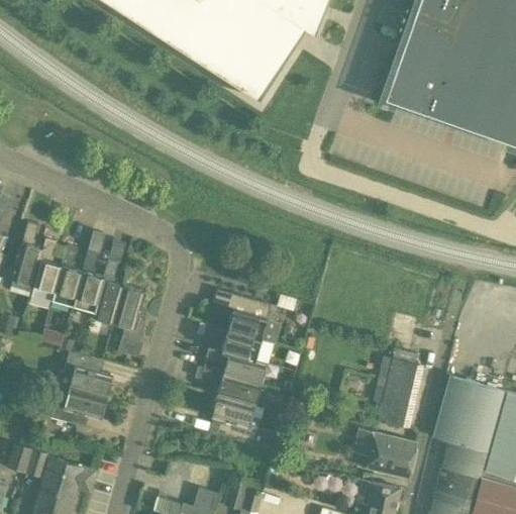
[(342,24),(349,0),(61,0),(273,130),(325,16),(342,24)]
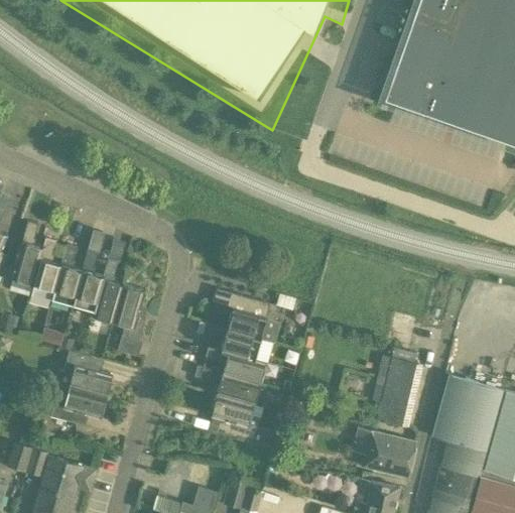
[(514,0),(418,0),(384,100),(514,146),(514,0)]
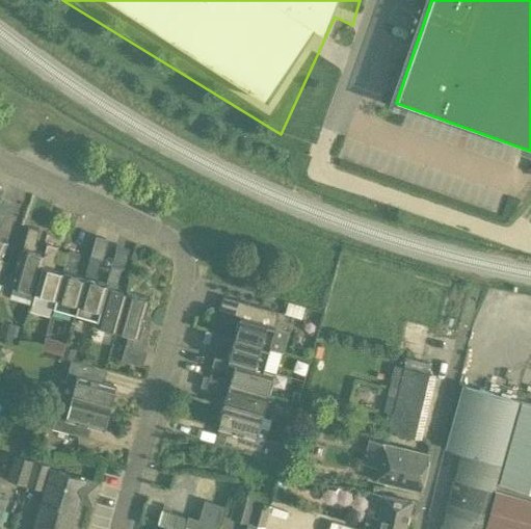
[(0,260),(7,244),(0,240),(0,231),(11,205),(1,201),(0,203),(0,260)]
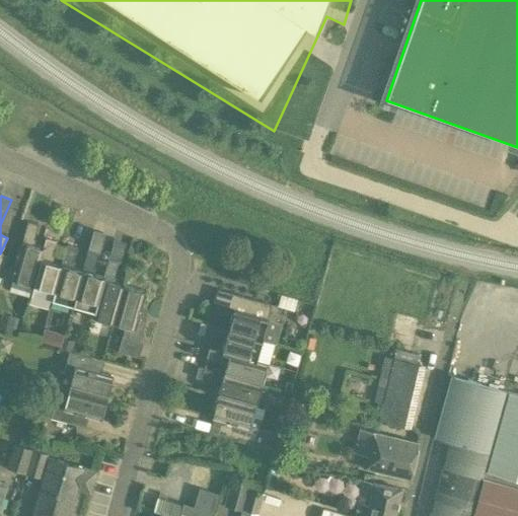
[(28,224),(22,244),(12,282),(33,288),(44,250),(33,247),(39,227),(28,224)]
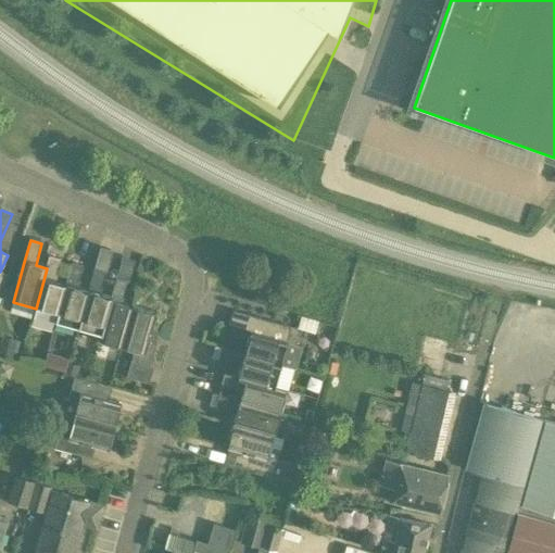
[(87,292),(77,329),(101,336),(112,299),(101,296),(106,275),(108,275),(114,253),(101,249),(89,292),(87,292)]
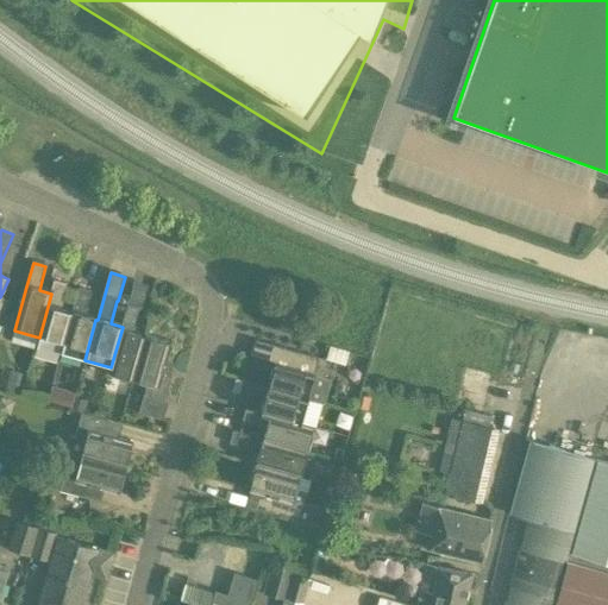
[(51,294),(39,338),(37,346),(61,353),(73,313),(61,310),(67,287),(54,283),(51,294)]
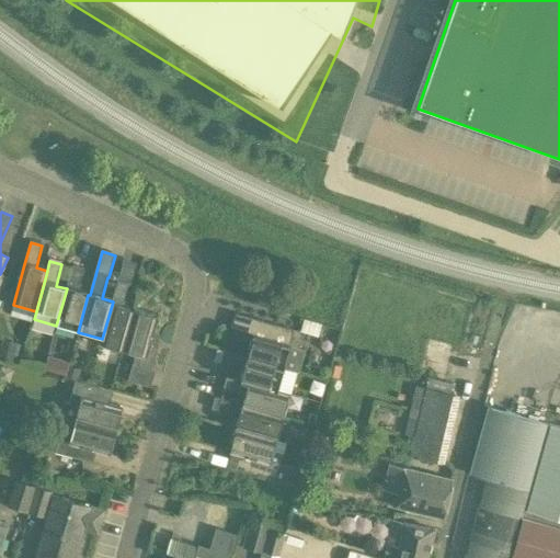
[(113,302),(102,339),(100,345),(123,352),(135,311),(124,308),(128,287),(132,287),(137,265),(124,261),(113,302)]
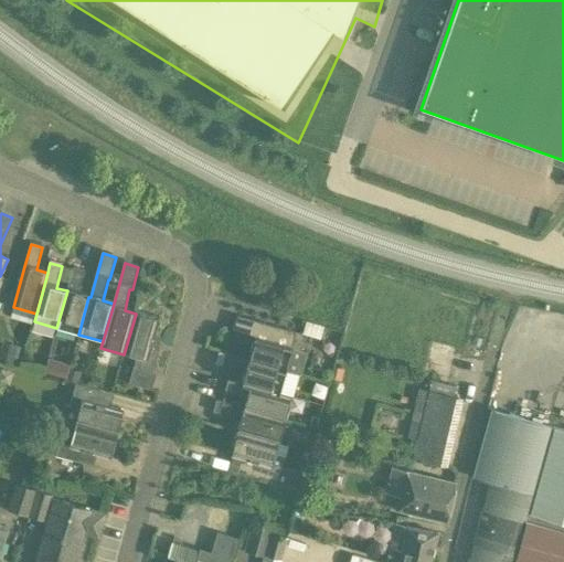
[(67,290),(56,328),(78,335),(88,297),(78,294),(85,272),(73,269),(67,290)]
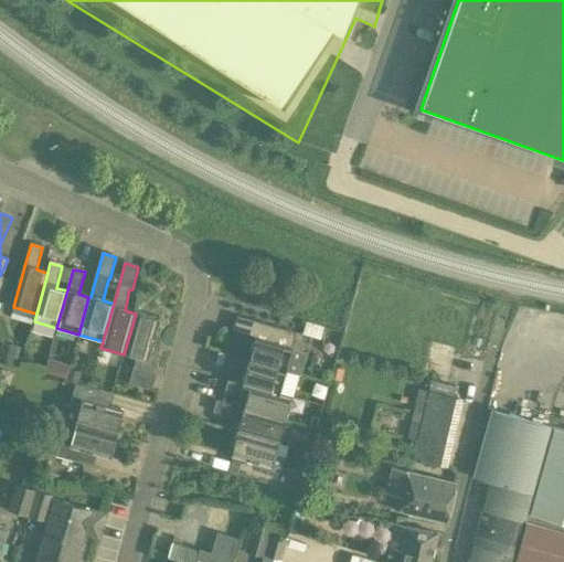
[(136,314),(124,354),(137,359),(129,385),(151,392),(157,377),(152,375),(160,350),(161,339),(155,338),(159,320),(136,314)]
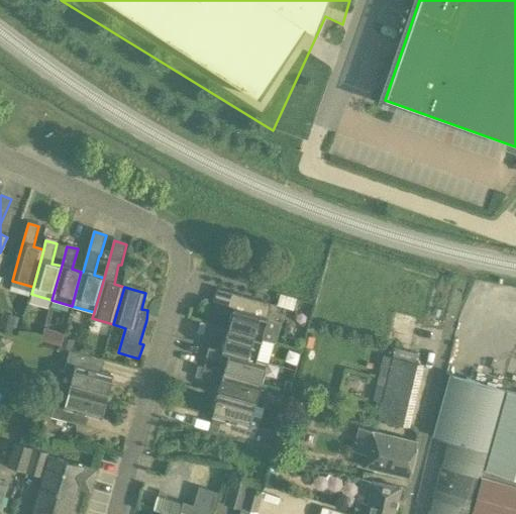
[(268,320),(267,320),(271,306),(217,291),(210,315),(225,319),(225,320),(229,321),(227,331),(226,331),(262,341),(262,340),(275,344),(281,325),(267,321),(268,320)]
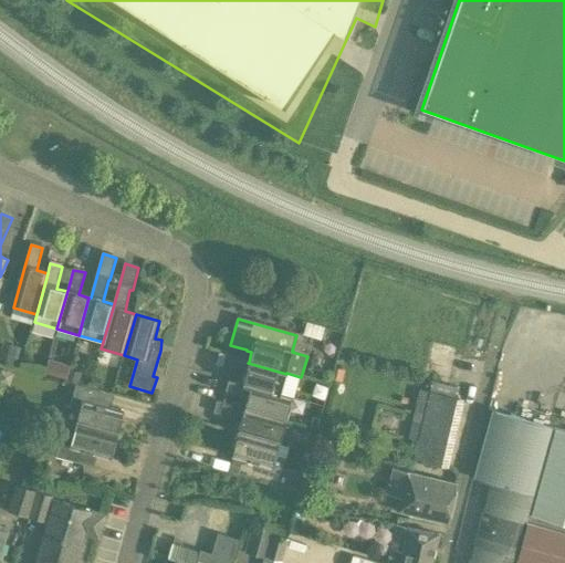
[(248,363),(249,363),(227,356),(223,368),(240,373),(239,375),(244,376),(242,386),(292,399),(280,396),(286,374),(248,363)]
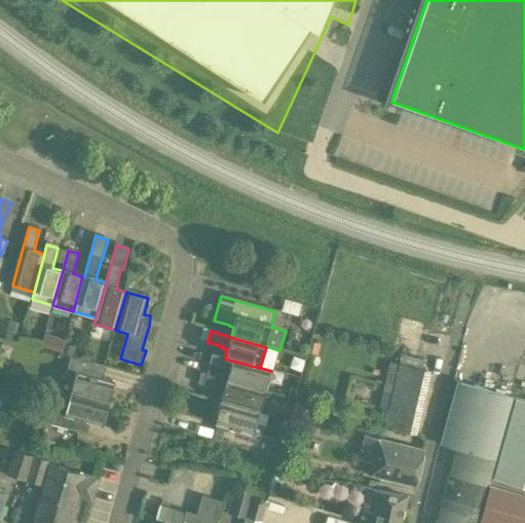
[(225,359),(213,355),(210,366),(225,370),(224,372),(229,373),(227,382),(265,393),(271,371),(225,359)]
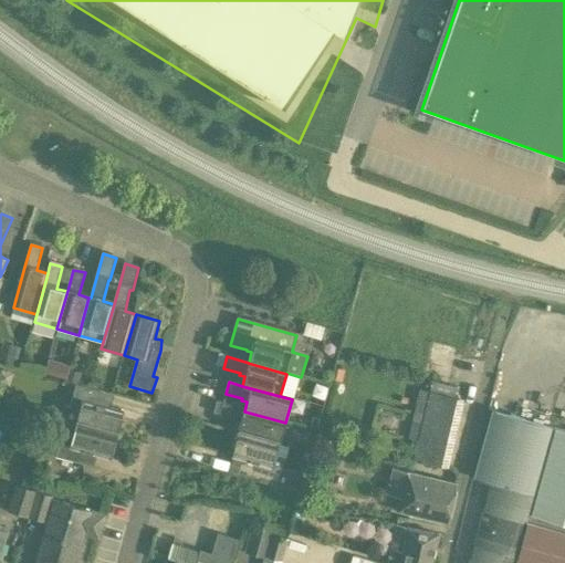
[(65,408),(62,420),(117,436),(124,414),(111,409),(114,397),(75,387),(70,409),(65,408)]
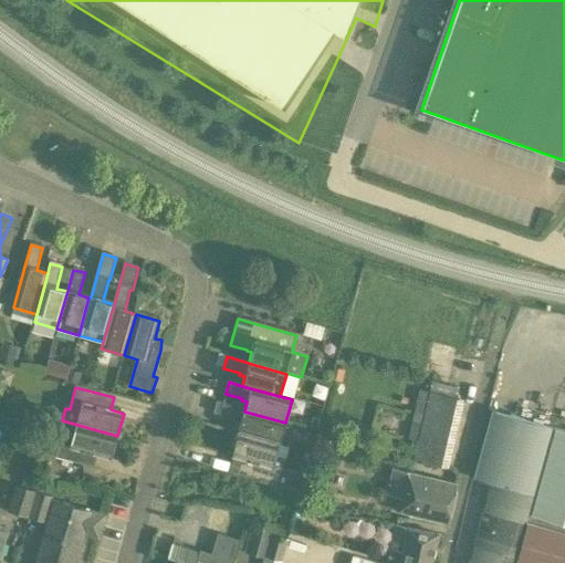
[(414,462),(449,470),(464,402),(454,400),(430,395),(429,395),(414,462)]
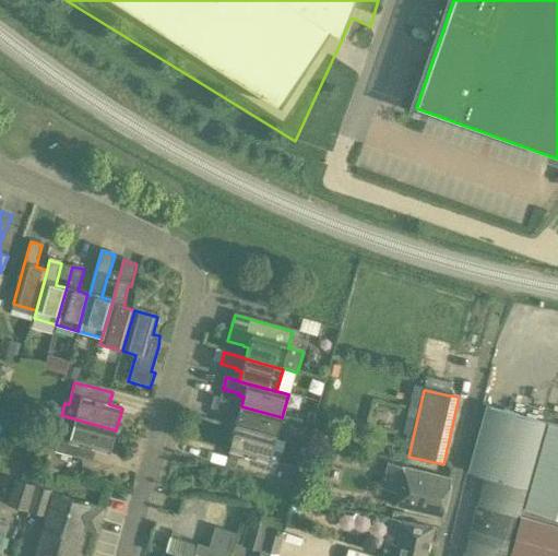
[(0,423),(2,424),(9,402),(0,399),(0,423)]
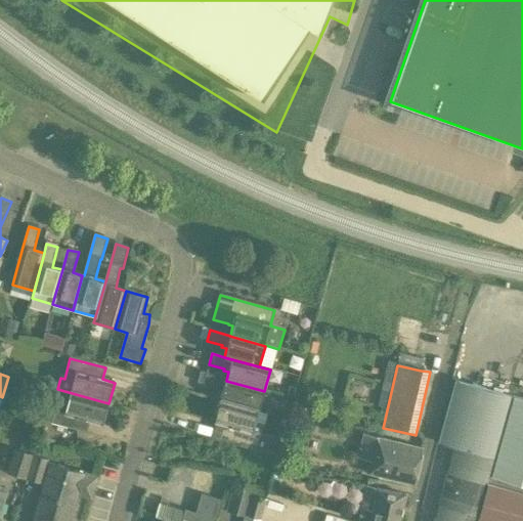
[(226,381),(201,374),(198,384),(218,390),(217,392),(222,393),(220,401),(258,413),(264,391),(226,381)]
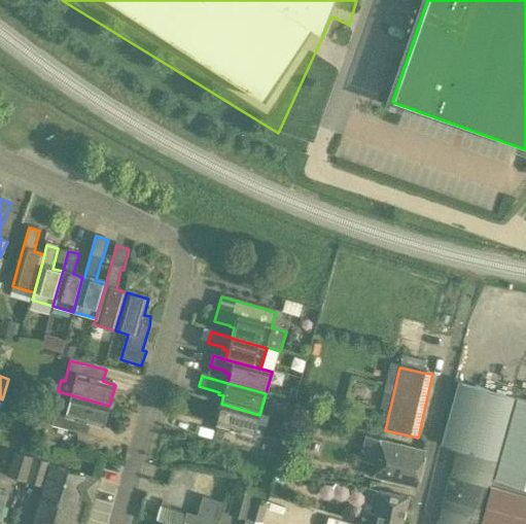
[(441,448),(456,452),(436,523),(480,523),(491,487),(516,399),(458,384),(441,448)]
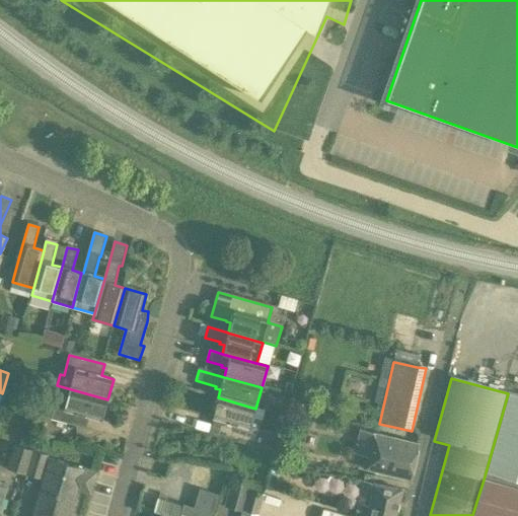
[(107,399),(57,385),(57,387),(60,387),(52,421),(86,430),(89,419),(101,423),(107,399)]
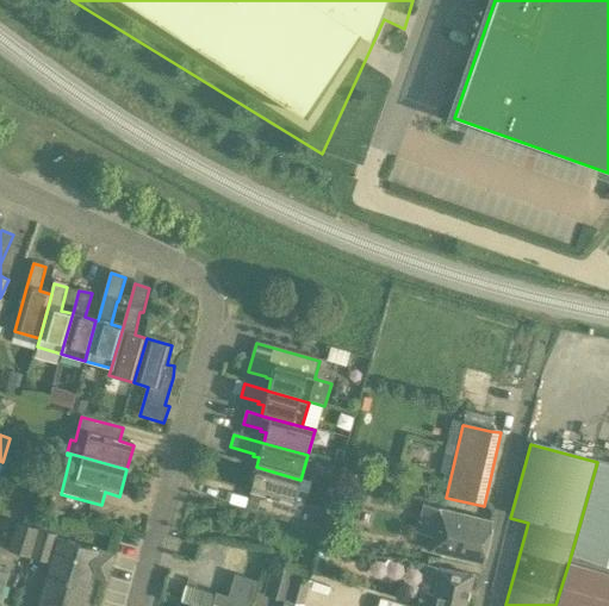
[(608,466),(598,463),(572,555),(608,564),(608,466)]
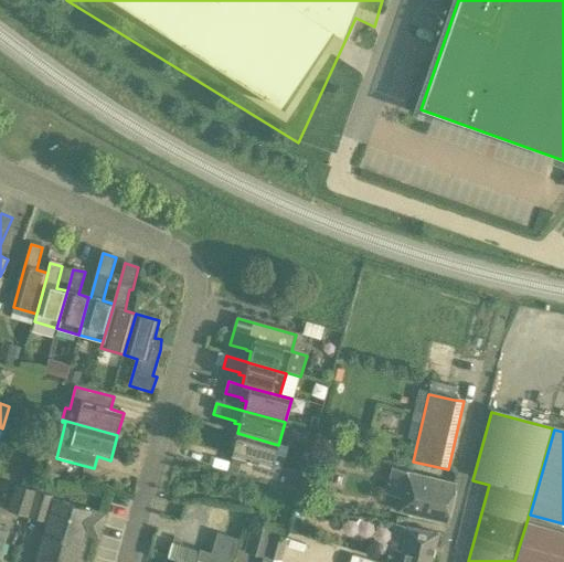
[(278,445),(237,433),(231,458),(243,460),(240,474),(261,479),(259,484),(276,489),(278,484),(285,459),(275,457),(278,445)]
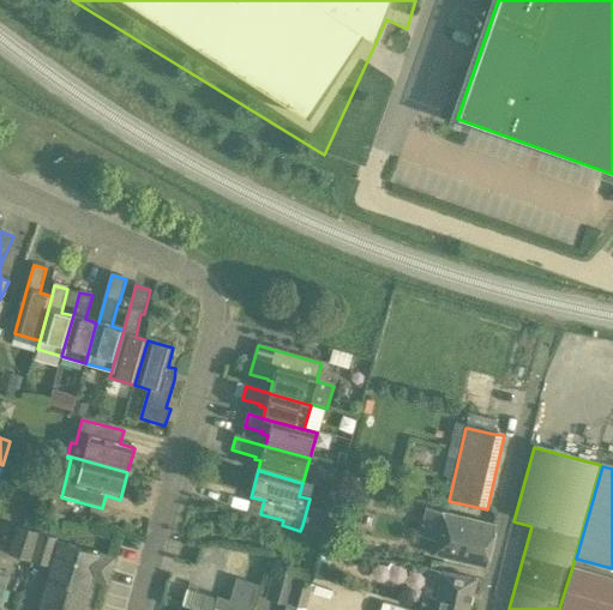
[(494,527),(443,515),(425,512),(420,538),(437,542),(433,557),(485,569),(494,527)]
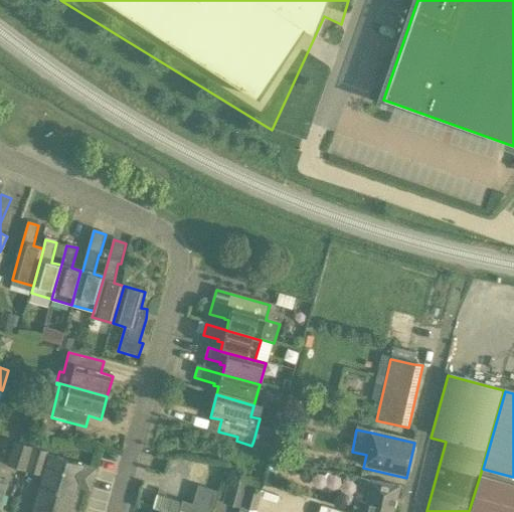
[(19,471),(25,447),(17,444),(9,468),(19,471)]
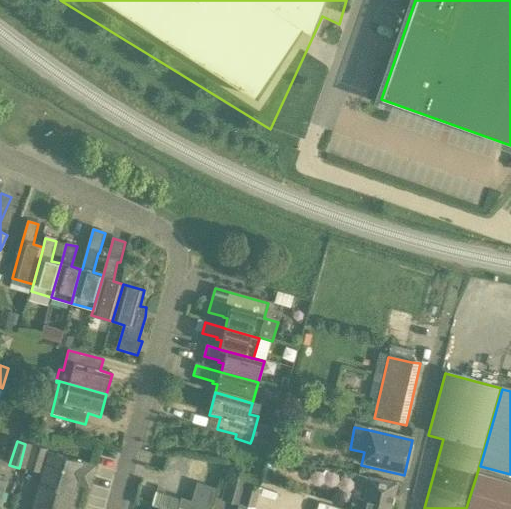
[(47,451),(25,444),(19,468),(40,475),(47,451)]
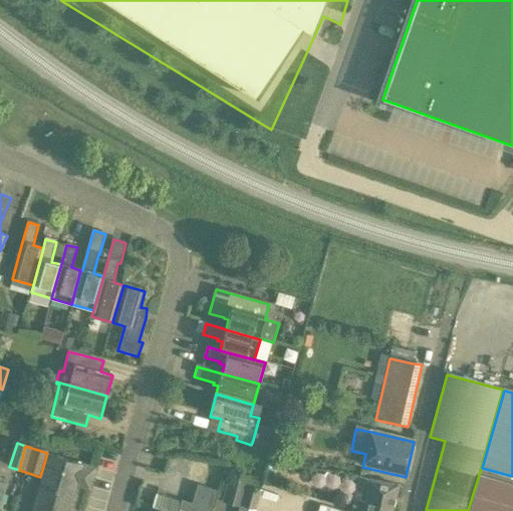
[(48,455),(31,510),(70,510),(77,489),(90,493),(97,468),(83,464),(82,466),(48,455)]
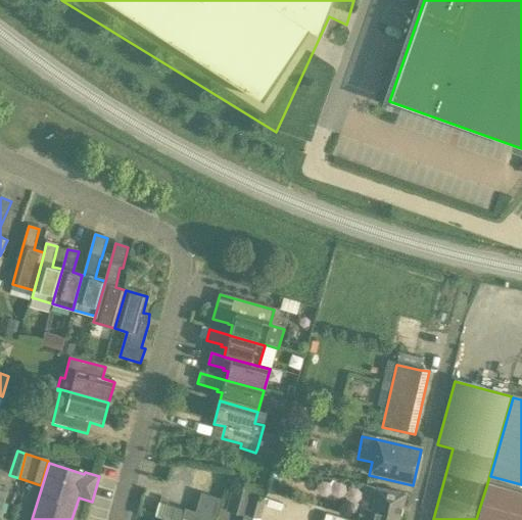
[(521,485),(491,476),(490,481),(521,490),(521,485)]
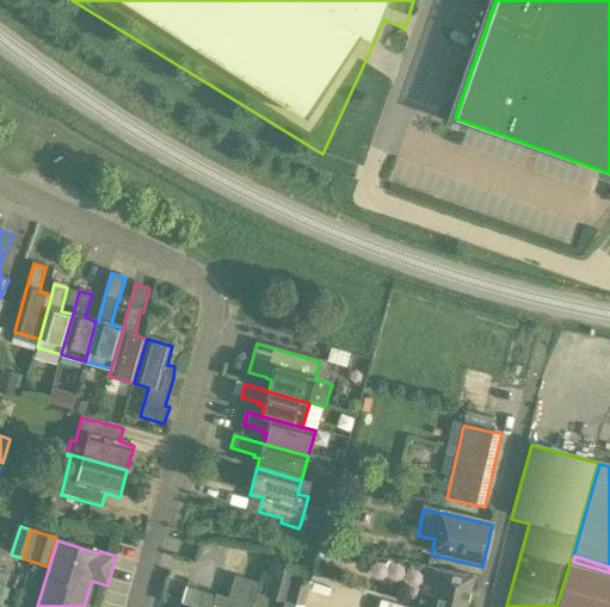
[(275,562),(264,598),(285,604),(284,606),(305,606),(310,583),(294,578),(297,569),(275,562)]
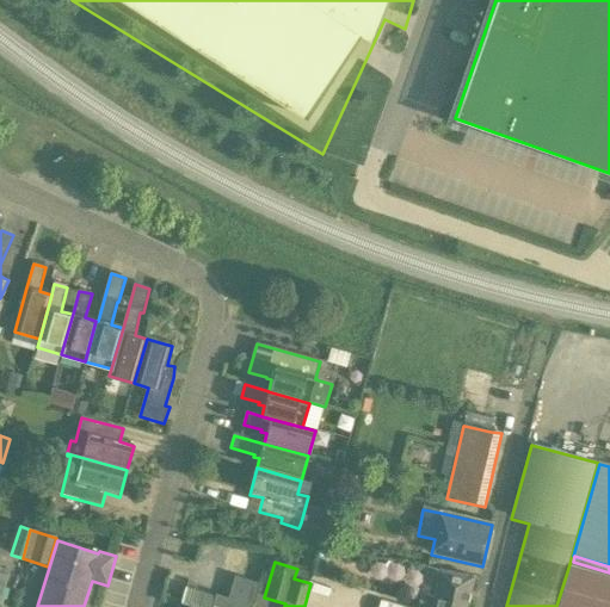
[(609,576),(570,564),(556,606),(609,606),(609,576)]
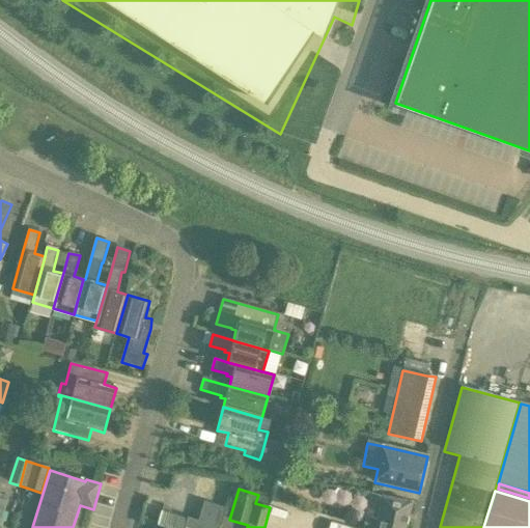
[(272,501),(288,506),(290,497),(275,492),(272,501)]
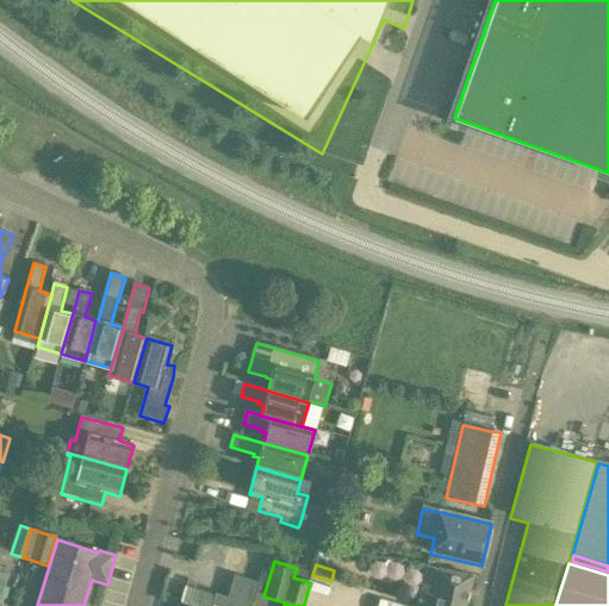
[(466,605),(472,578),(440,570),(426,568),(418,603),(429,605),(466,605)]
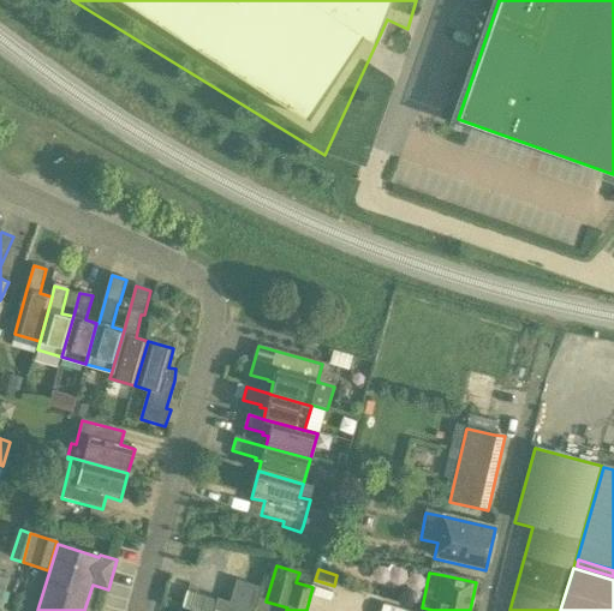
[(311,601),(339,610),(343,610),(349,592),(317,583),(311,601)]
